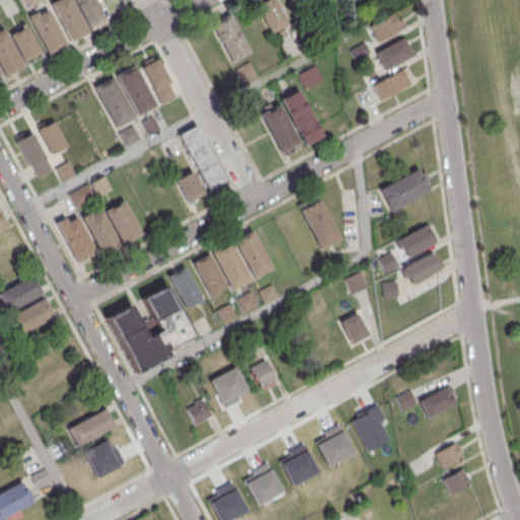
[(66,43),(107,24),(94,0),(65,0),(28,17),(46,55),(67,45),(66,43)]
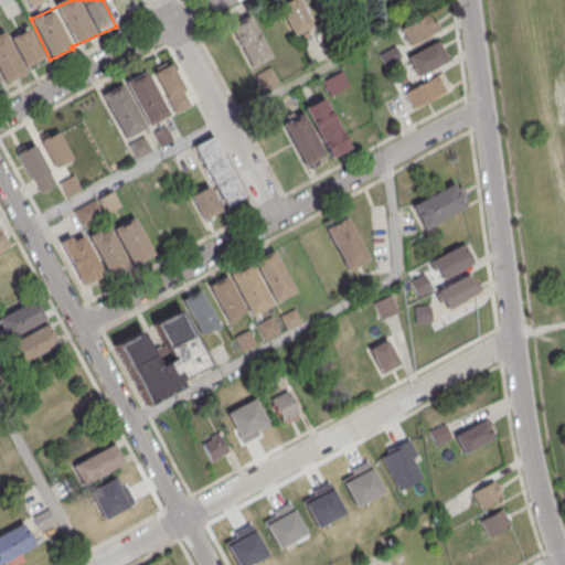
[(288,0),(278,4),(292,35),(311,27),(299,0),(288,0)]
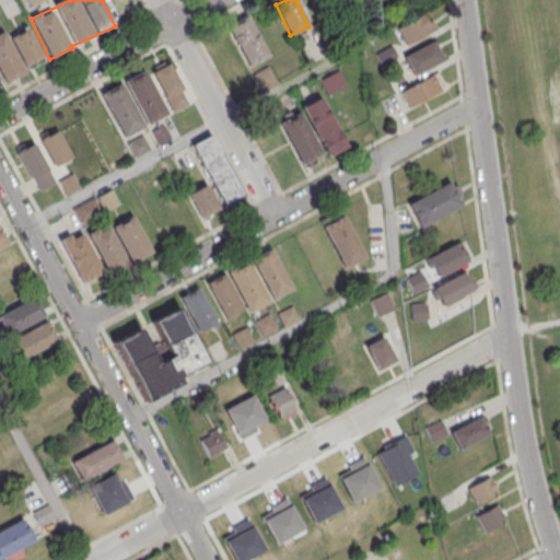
[(406,46),(435,31),(426,13),(397,28),(406,46)]
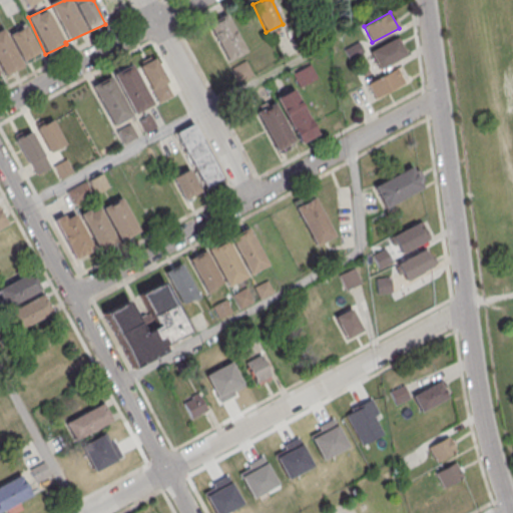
[(227,14),(207,23),(226,61),(245,52),(227,14)]
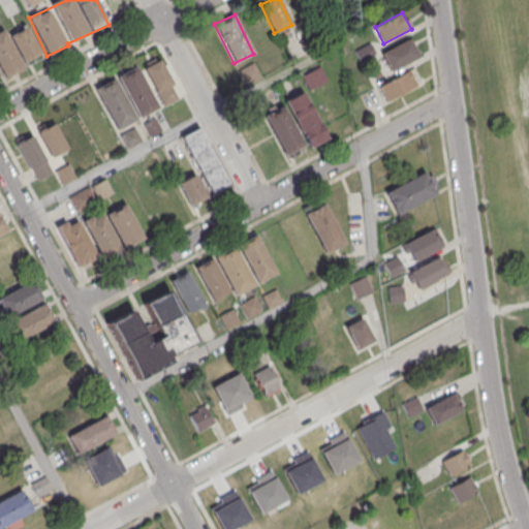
[(0,76),(42,59),(29,26),(4,36),(1,31),(0,31),(0,76)]
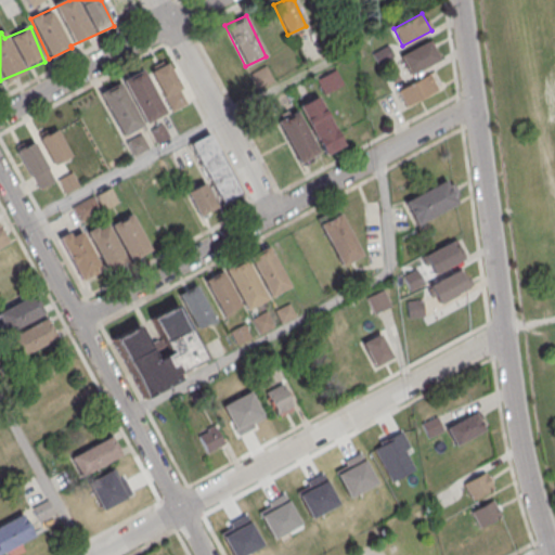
[(408,75),(439,62),(430,41),(399,55),(408,75)]
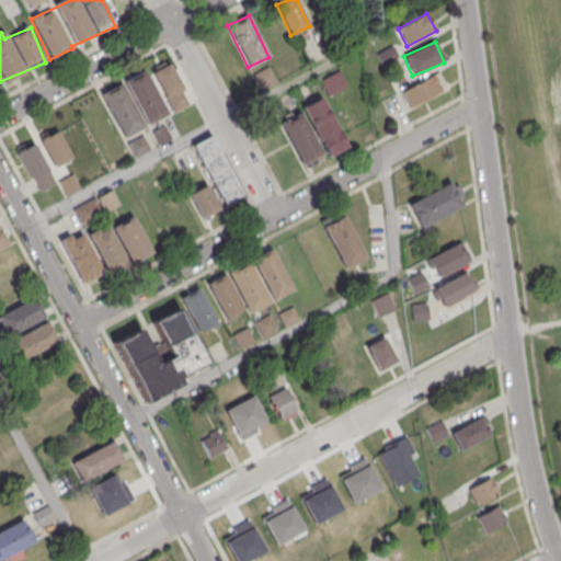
[(173,113),(189,105),(169,65),(153,72),(173,113)]
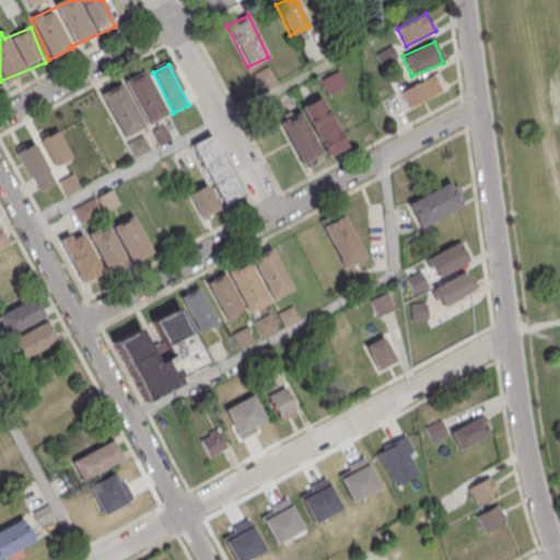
[(254,73),(260,89),(275,82),(268,68),(254,73)]
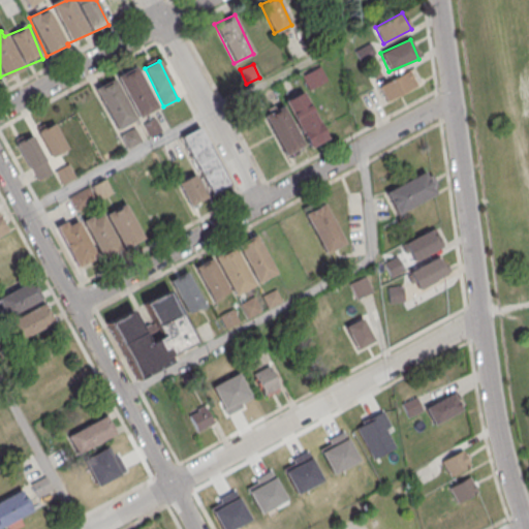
[(327,79),(318,65),(301,76),(309,89),(327,79)]
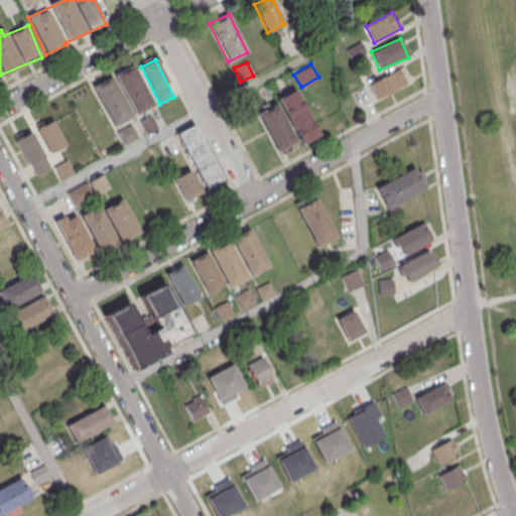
[(410,82),(402,67),(369,85),(377,99),(410,82)]
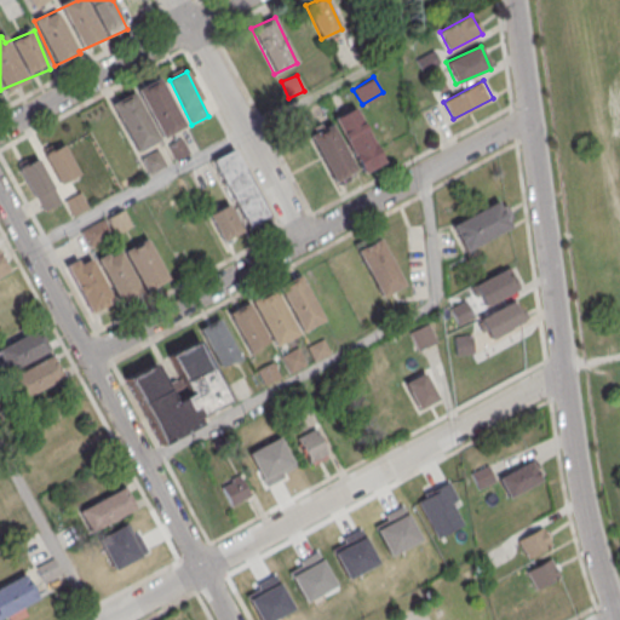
[(162,82),(113,103),(132,150),(183,130),(162,82)]
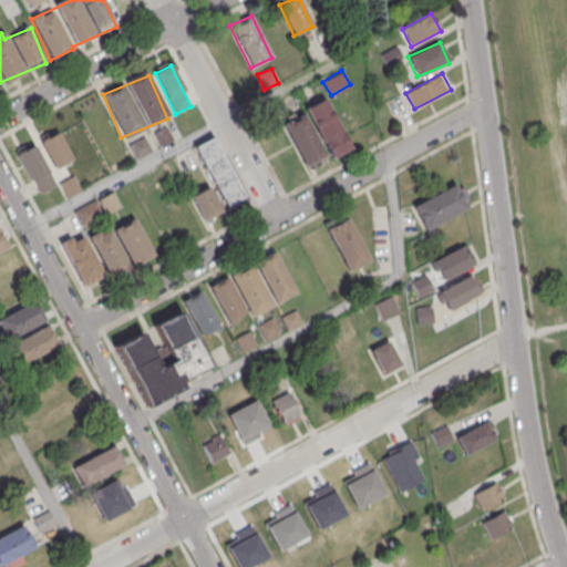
[(349,150),(328,98),(307,105),(328,158),(349,150)]
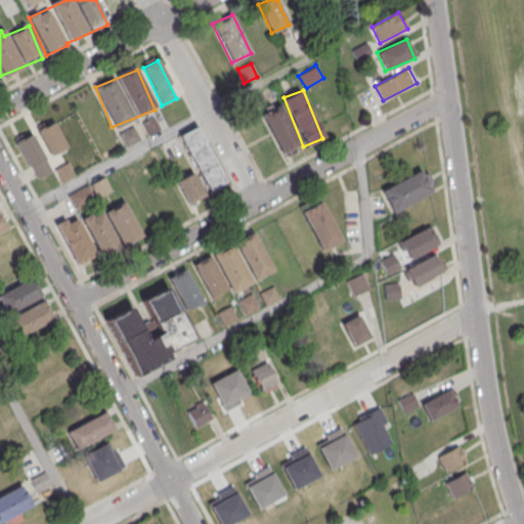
[(260,115),(281,154),(301,143),(279,103),(260,115)]
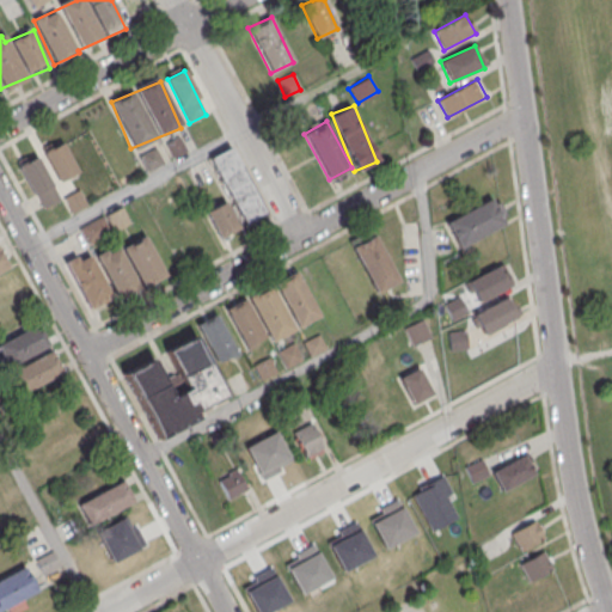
[(185,151),(177,138),(165,146),(173,159),(185,151)]
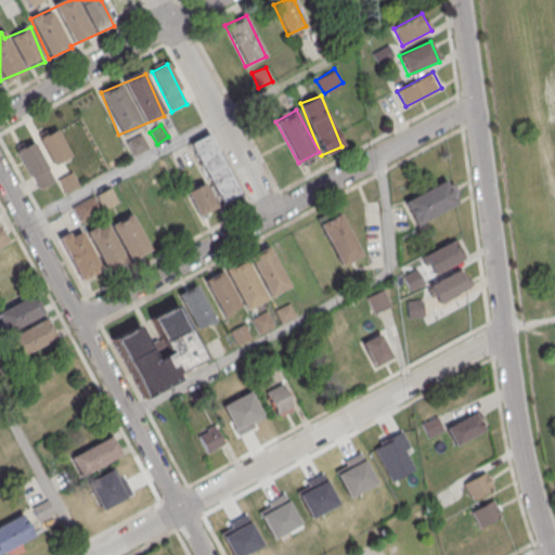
[(55,128),(38,138),(53,165),(71,156),(55,128)]
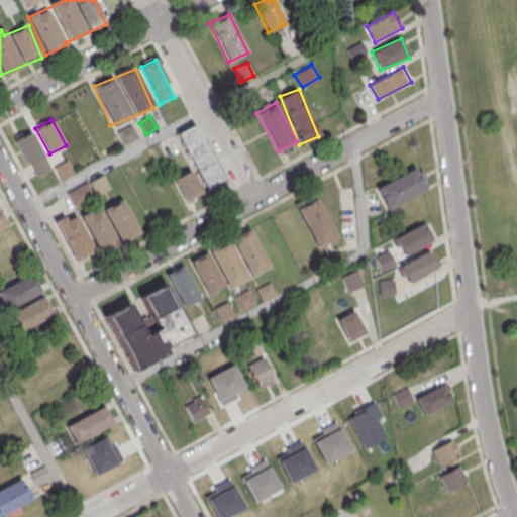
[(196,124),(178,132),(205,189),(222,181),(196,124)]
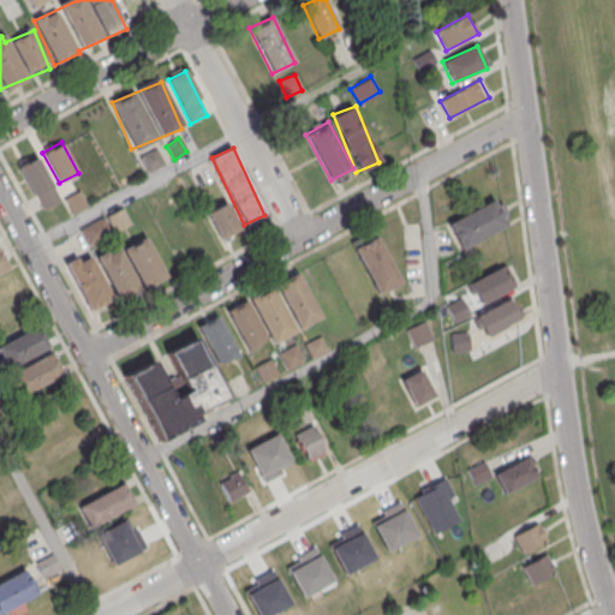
[(165,166),(160,149),(141,155),(147,172),(165,166)]
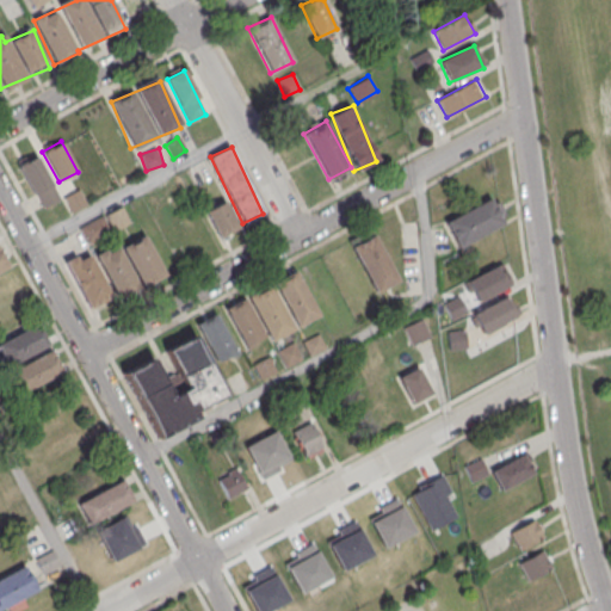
[(17,164),(39,209),(60,198),(37,154),(17,164)]
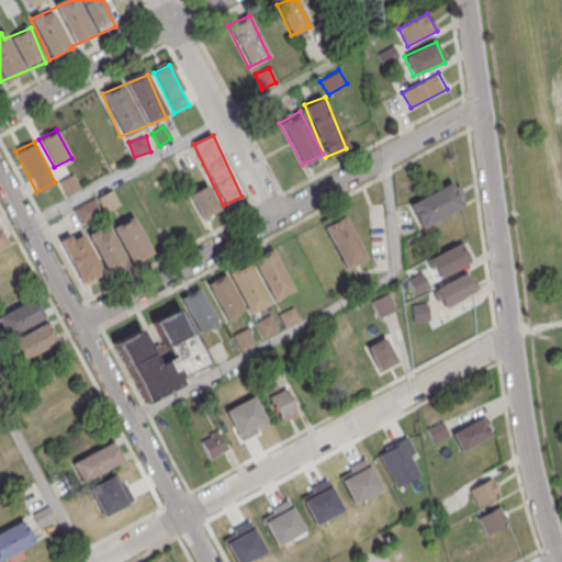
[(64,194),(78,189),(74,179),(60,184),(64,194)]
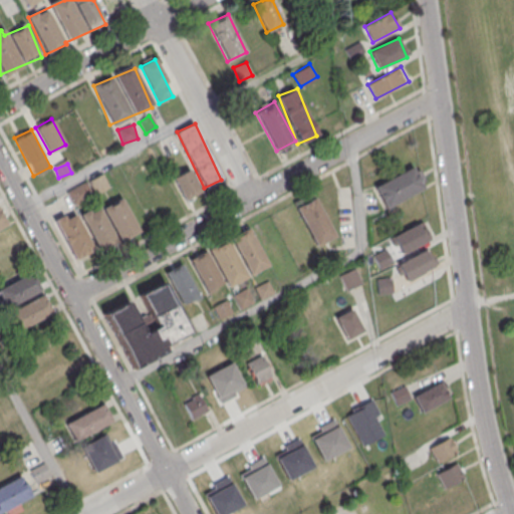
[(201,191),(188,167),(172,176),(184,200),(201,191)]
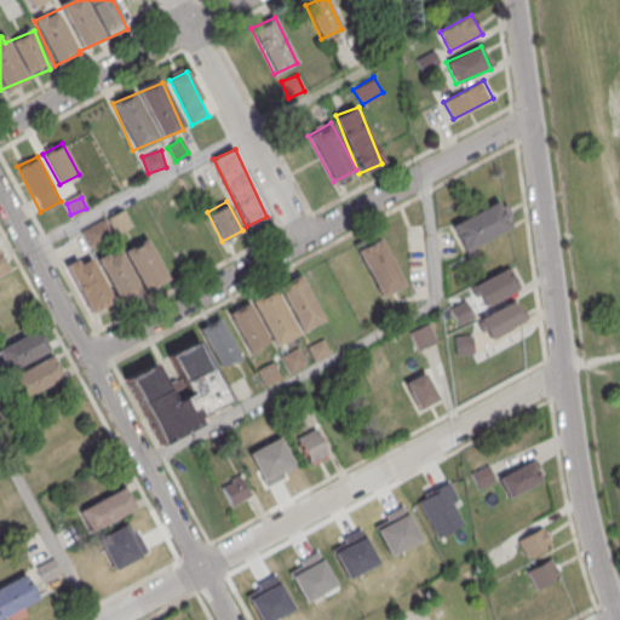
[(463,250),(511,229),(499,201),(451,222),(463,250)]
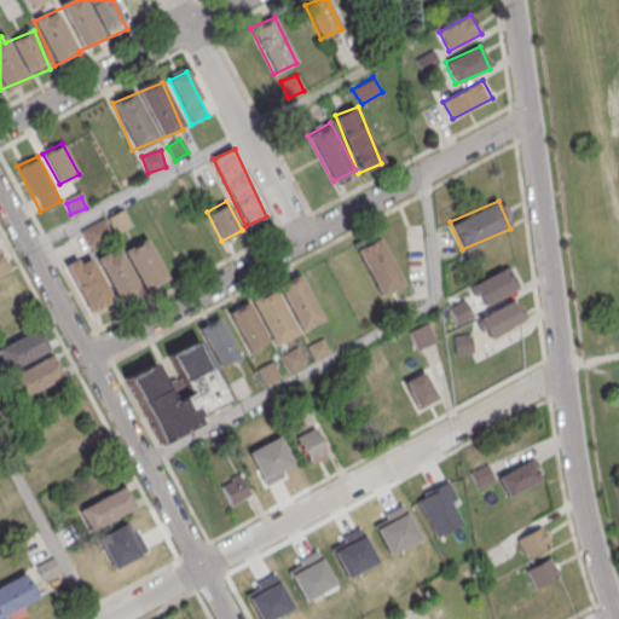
[(108,219),(115,233),(132,225),(125,210),(108,219)]
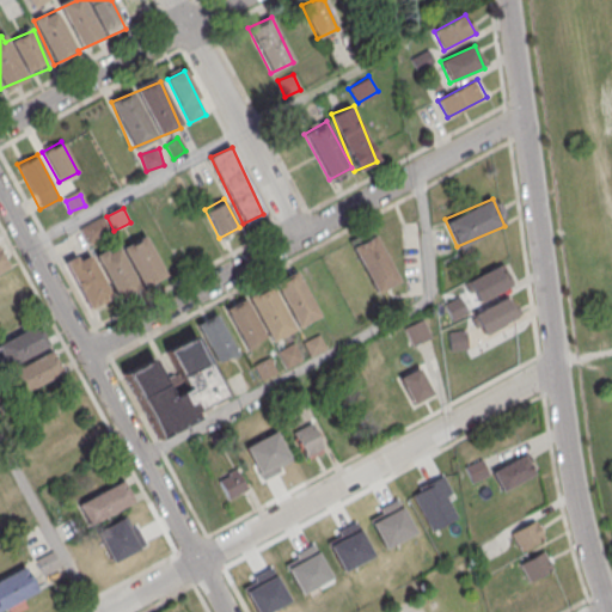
[(111,232),(104,218),(81,228),(87,243),(111,232)]
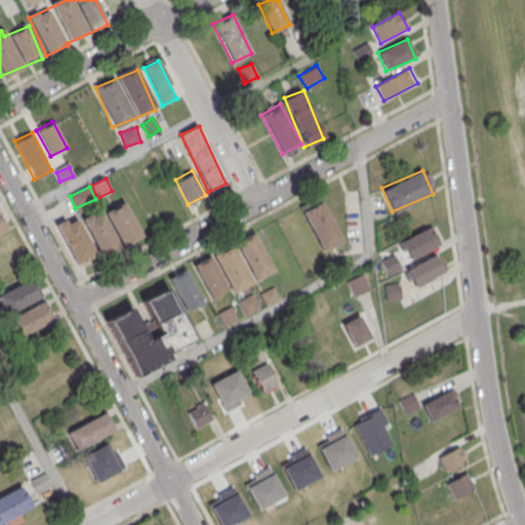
[(342,241),(321,201),(301,211),(323,251),(342,241)]
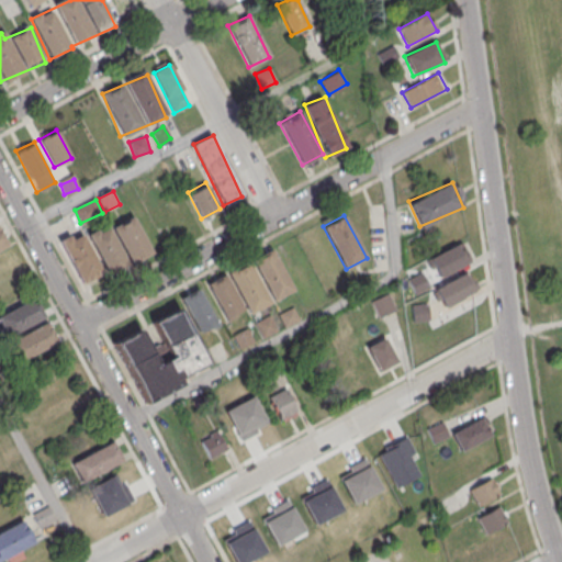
[(130,265),(152,254),(134,216),(110,227),(109,224),(88,234),(109,274),(130,265)]
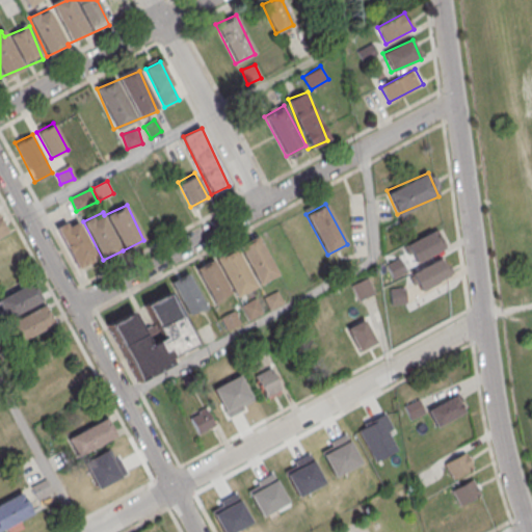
[(77,269),(98,259),(76,216),(56,227),(77,269)]
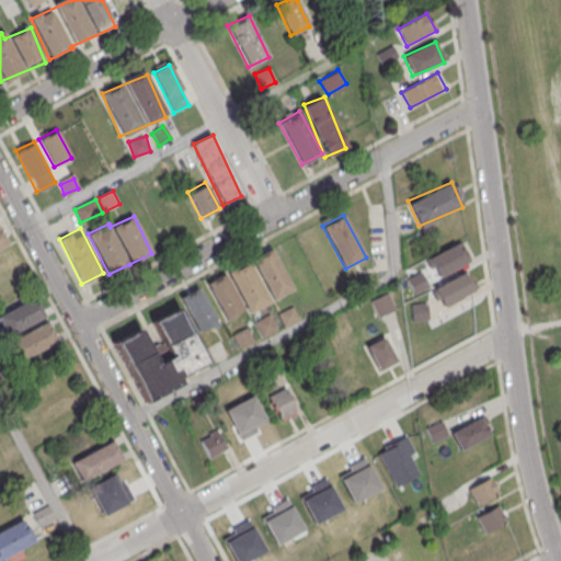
[(469,263),(460,242),(425,258),(435,278),(469,263)]
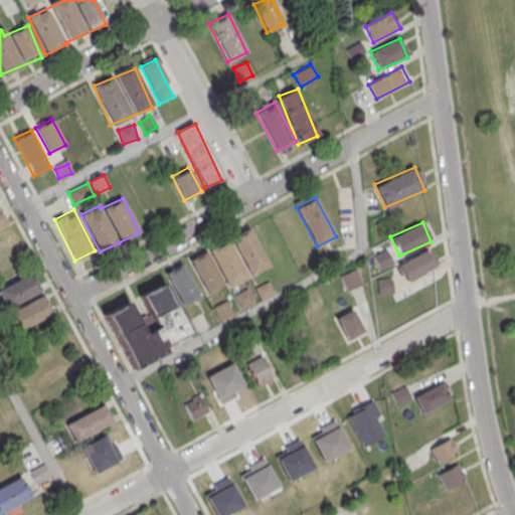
[(268,267),(250,229),(229,238),(230,239),(189,260),(205,293),(224,284),(227,289),(247,279),(247,277),(268,267)]
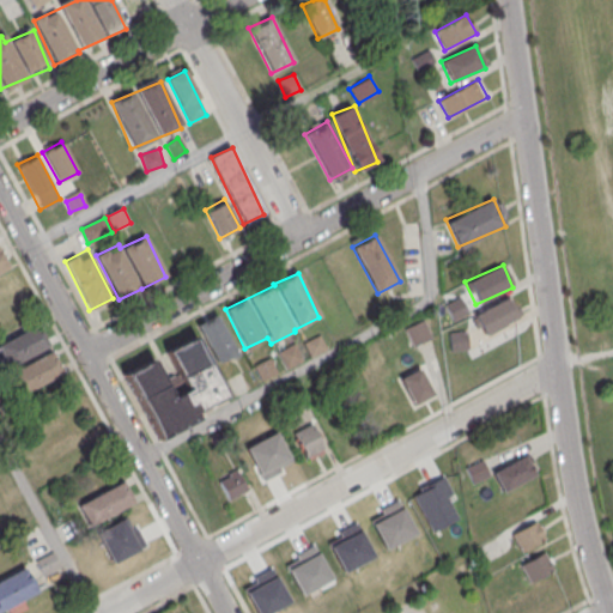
[(481,335),(517,321),(509,299),(473,315),(481,335)]
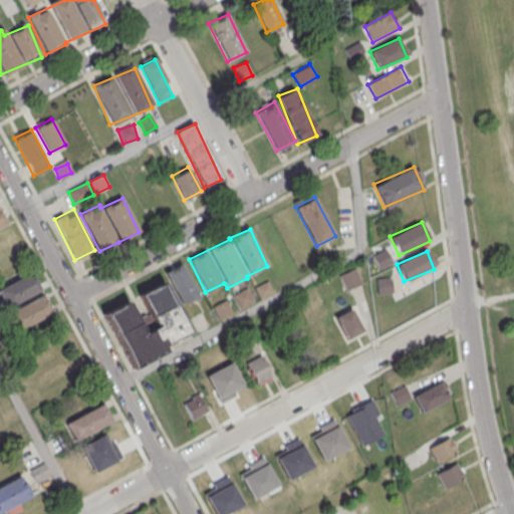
[(199,296),(181,264),(165,273),(183,305),(199,296)]
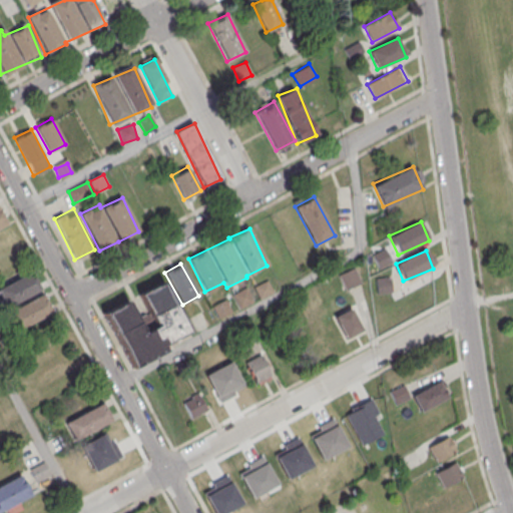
[(106,312),(132,368),(167,352),(164,344),(188,333),(164,281),(139,293),(154,327),(142,332),(129,302),(106,312)]
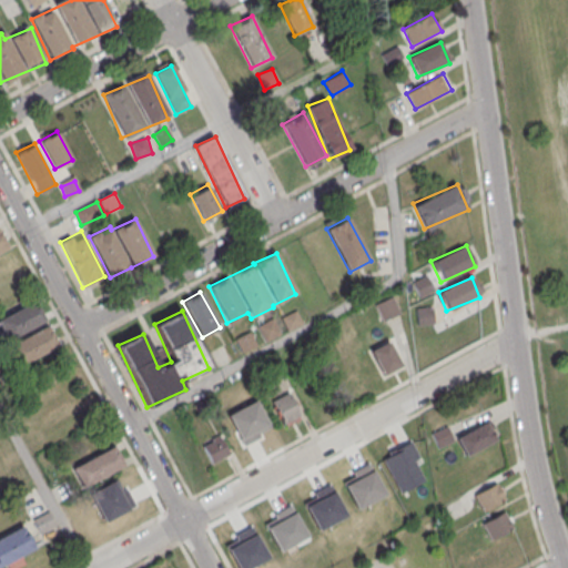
[(9,343),(19,366),(60,347),(50,325),(9,343)]
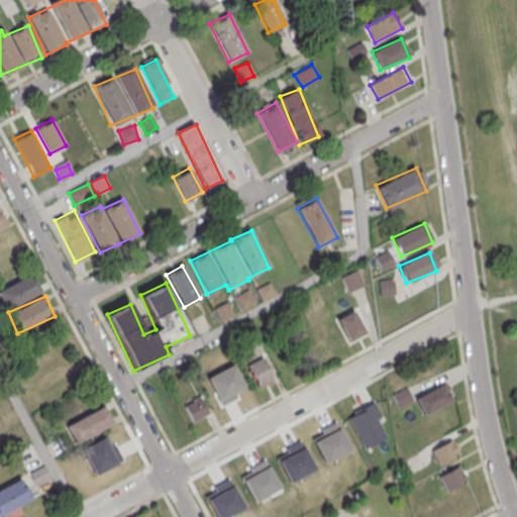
[(219,320),(231,314),(226,304),(214,310),(219,320)]
